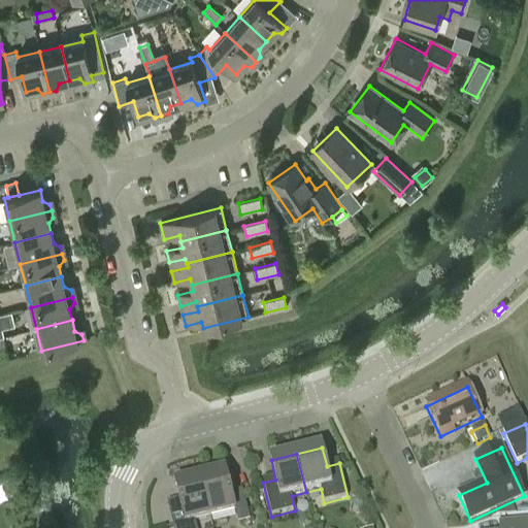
[(202,476),(212,519),(235,513),(238,524),(250,521),(242,491),(231,494),(225,471),(202,476)]
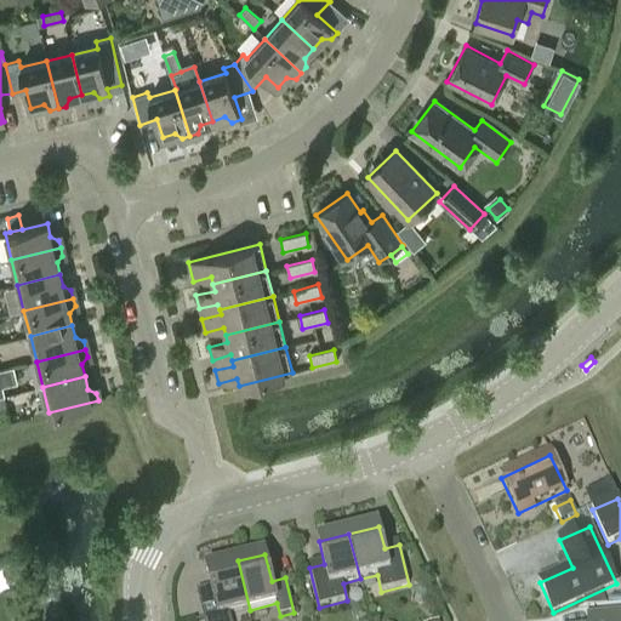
[(231,620),(231,615),(250,610),(238,560),(206,569),(218,619),(205,620),(231,620)]
